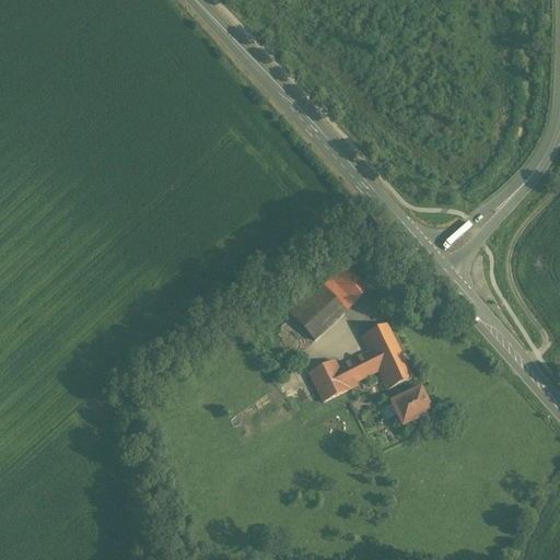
[(346,266),(324,286),(347,311),(369,291),(346,266)]
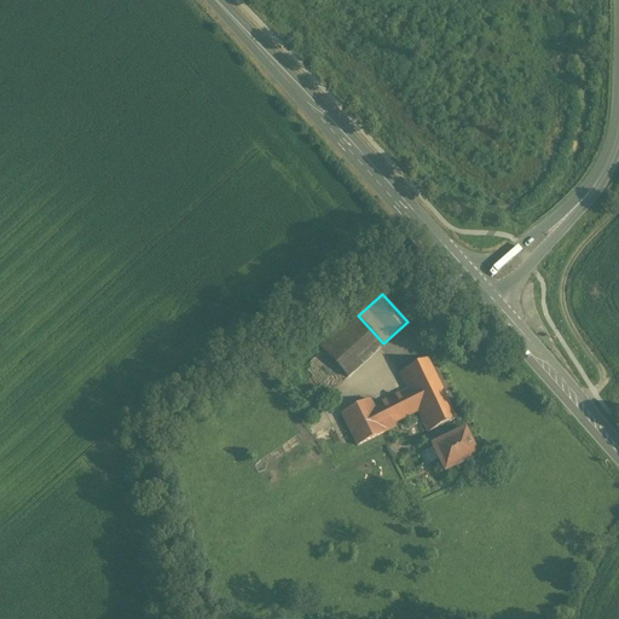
[(382,345),(352,313),(317,346),(347,379),(382,345)]
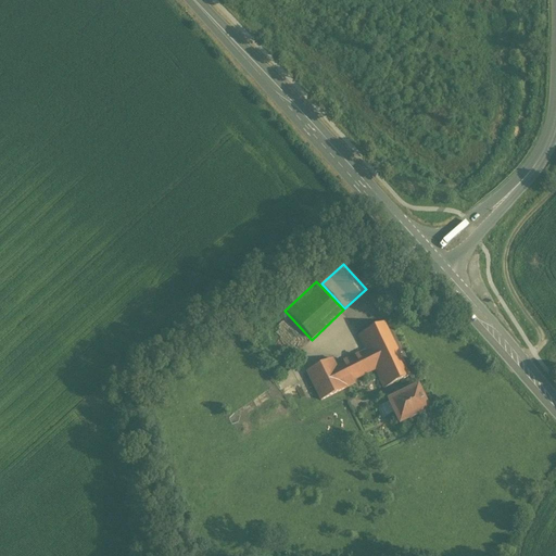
[(383,323),(357,336),(366,352),(335,367),(331,359),(306,373),(320,401),(345,389),(354,384),(352,381),(375,369),(383,389),(409,377),(383,323)]
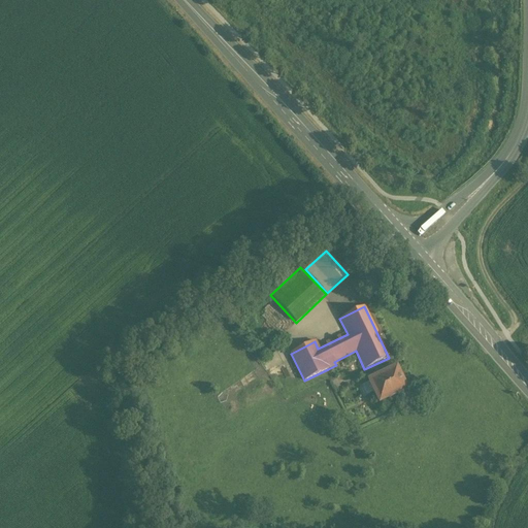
[(290,319),(269,334),(276,343),(297,328),(290,319)]
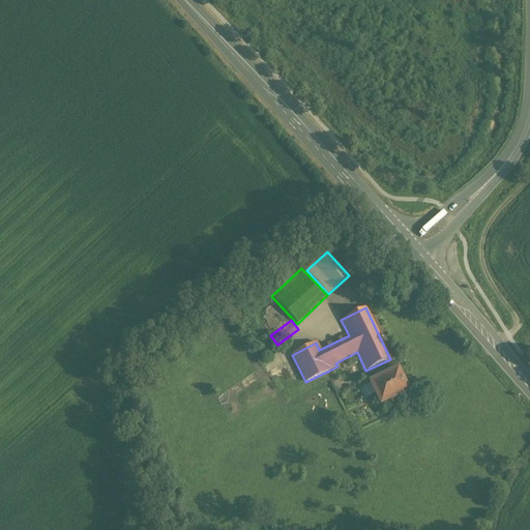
[(398,369),(370,383),(380,405),(389,401),(389,402),(401,396),(400,395),(408,391),(398,369)]
